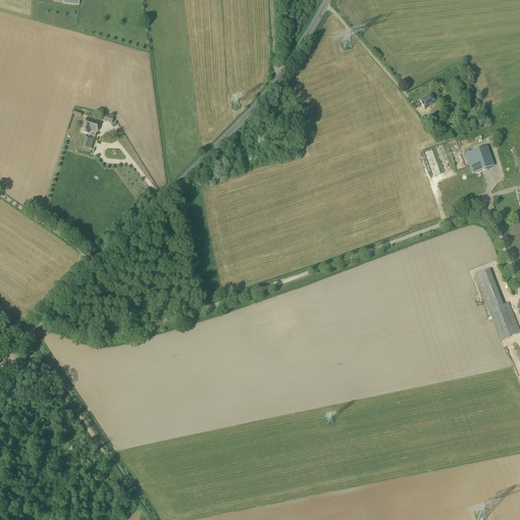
[(426,107),(437,101),(431,92),(421,99),(426,107)]
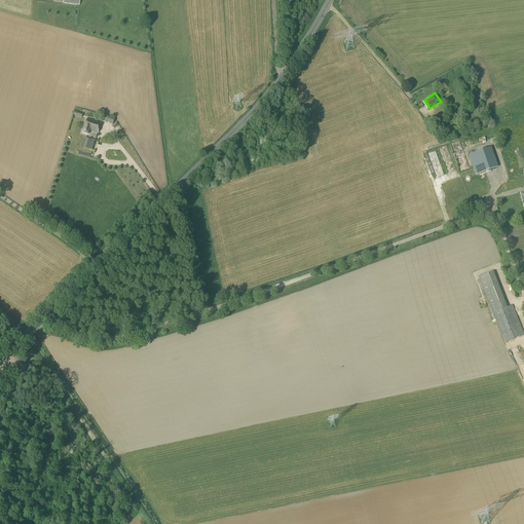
[(100,132),(101,128),(103,121),(89,117),(85,131),(90,133),(91,129),(100,132)]
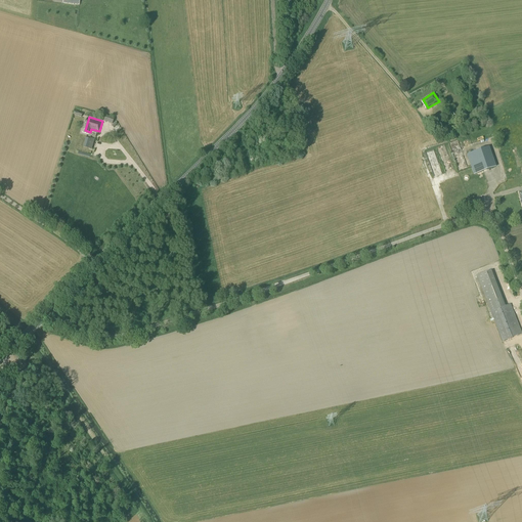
[(92,137),(87,136),(85,144),(94,147),(96,137),(92,136),(92,137)]
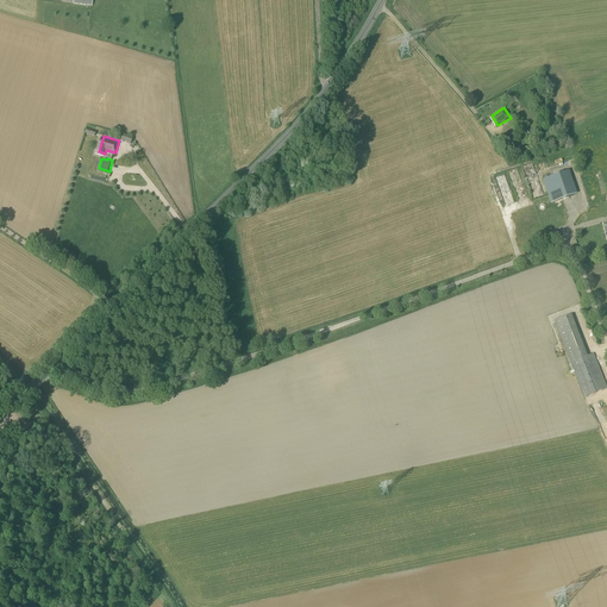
[(521,236),(570,218),(565,206),(576,202),(573,194),(579,192),(571,169),(545,177),(552,198),(513,212),(521,236)]
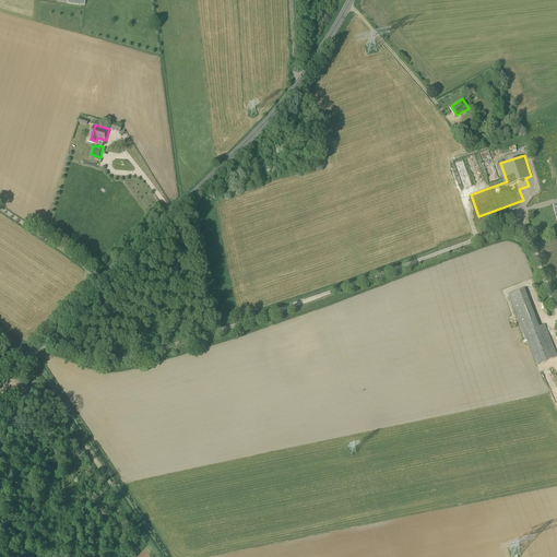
[(542,324),(528,286),(511,293),(526,331),(538,363),(556,355),(556,346),(547,322),(542,324)]
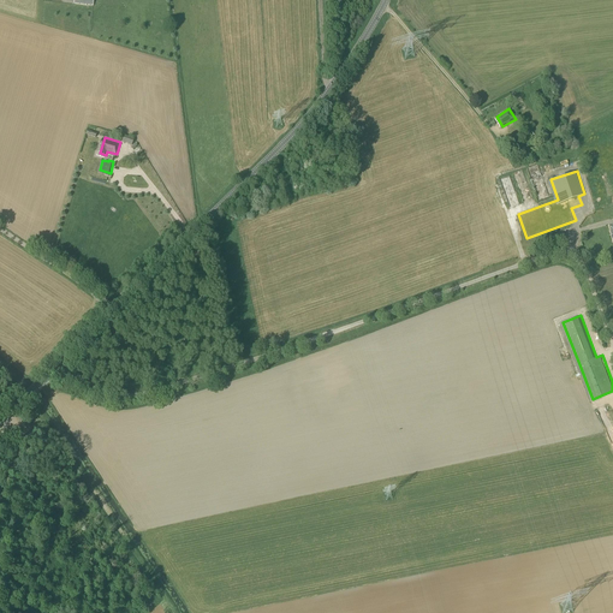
All buildings are outlined.
